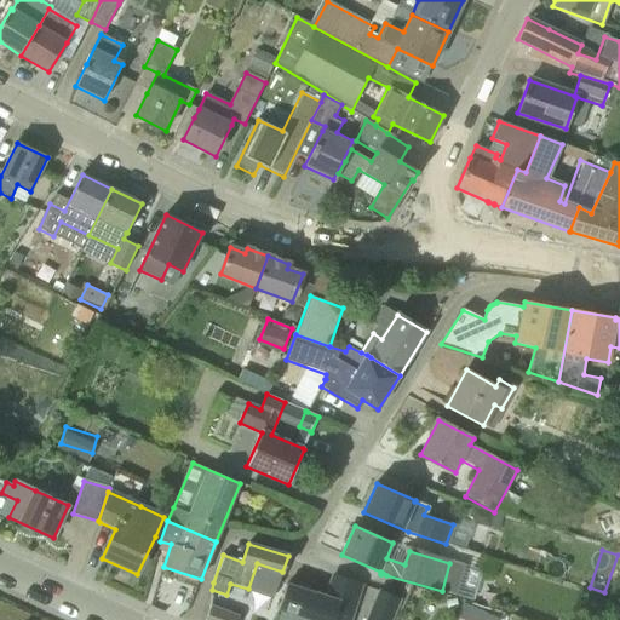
[(349,619),(361,585),(332,577),(326,597),(288,585),(280,609),(313,619),(349,619)]
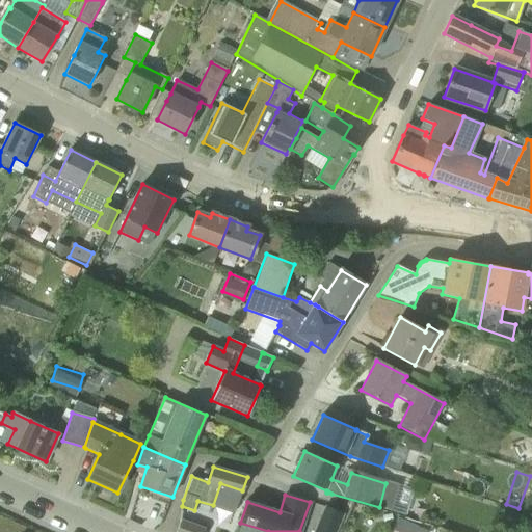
[(315,531),(335,531),(343,514),(326,507),(315,531)]
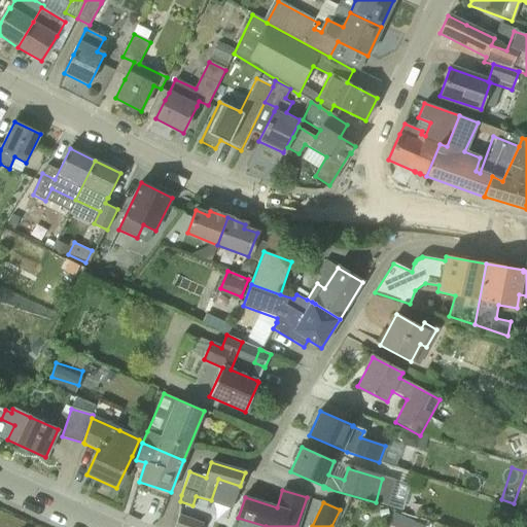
[(203,526),(204,525),(179,516),(174,526),(203,526)]
